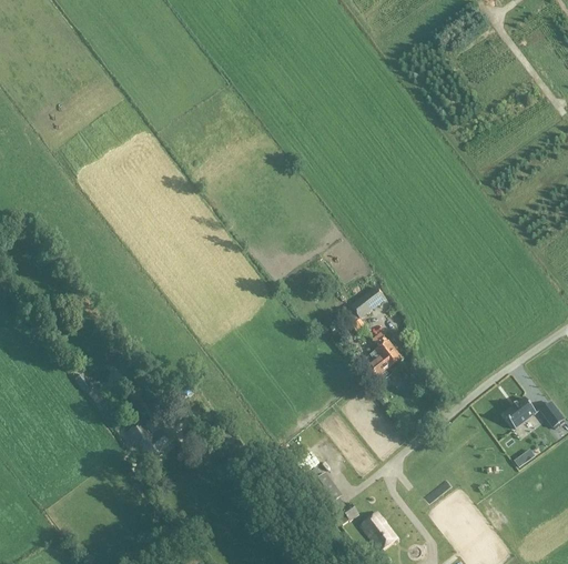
[(376,284),(351,304),(346,309),(355,321),(386,298),(376,284)]
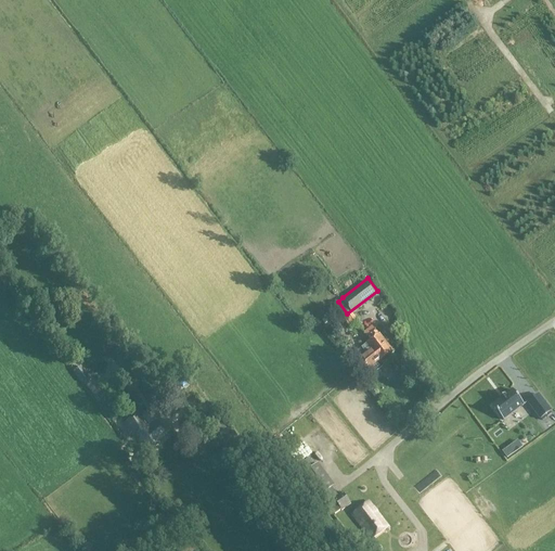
[(366,341),(372,348),(361,356),(369,367),(381,358),(392,348),(375,325),(368,332),(371,337),(366,341)]
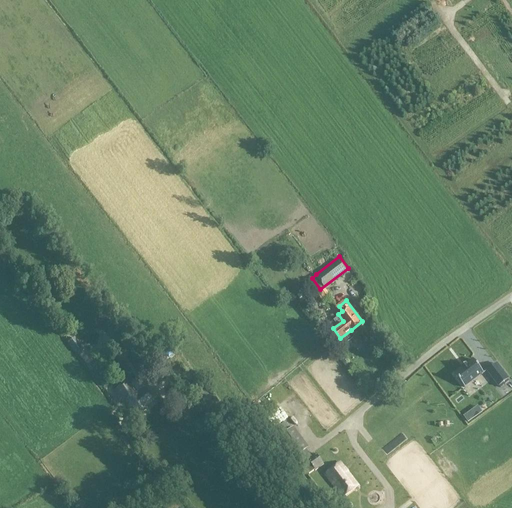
[(77,351),(82,347),(83,348),(84,347),(74,334),(67,339),(77,351)]
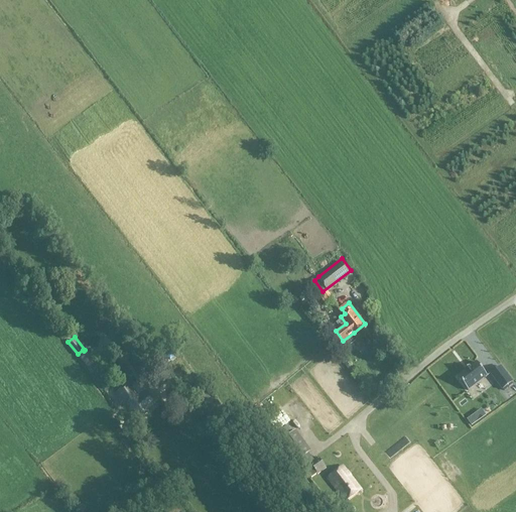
[(478,360),(471,365),(466,368),(466,369),(459,374),(469,388),(488,373),(478,360)]
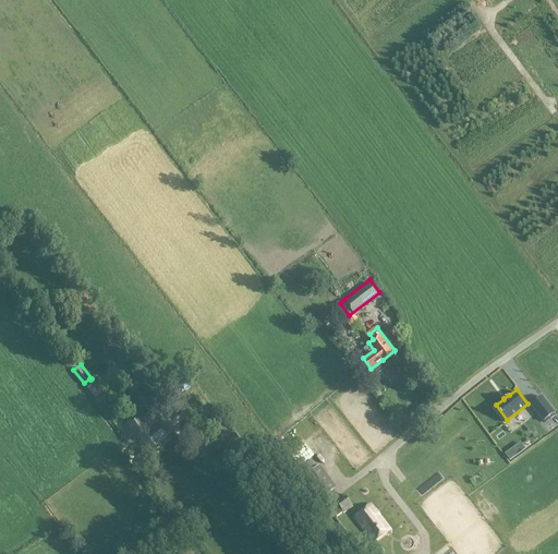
[(542,393),(532,401),(545,418),(555,410),(542,393)]
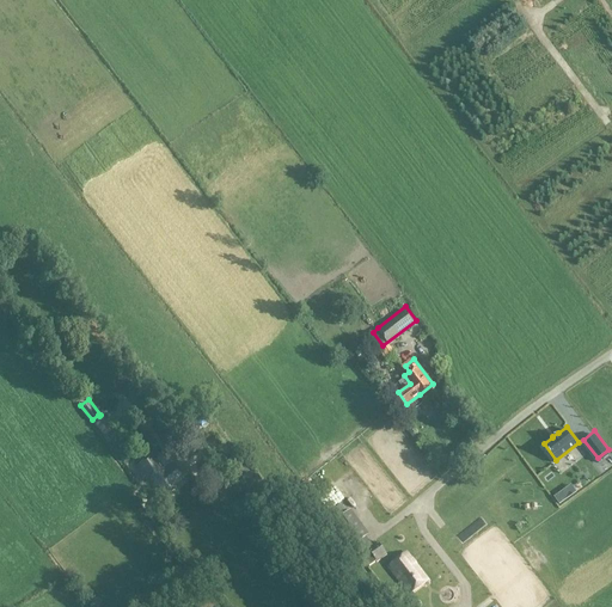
[(116,433),(109,439),(124,458),(132,452),(116,433)]
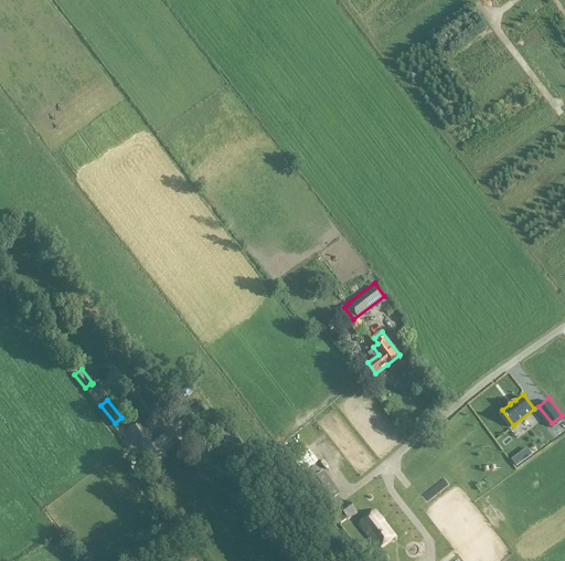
[(142,416),(125,429),(135,442),(138,438),(150,455),(162,446),(161,444),(169,438),(160,425),(152,432),(142,416)]
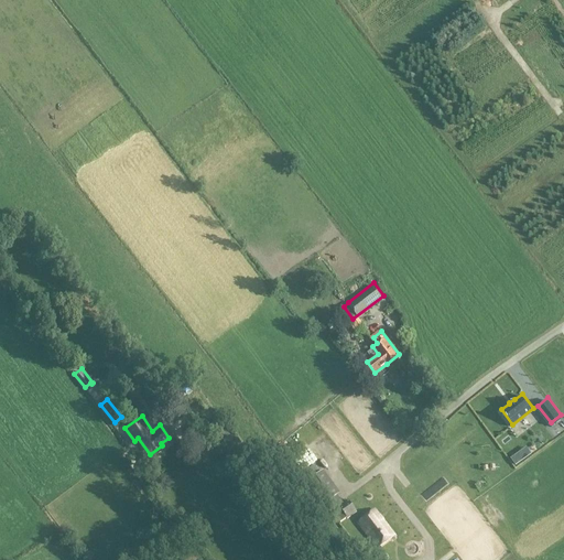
[(522,458),(518,451),(511,455),(516,462),(522,458)]
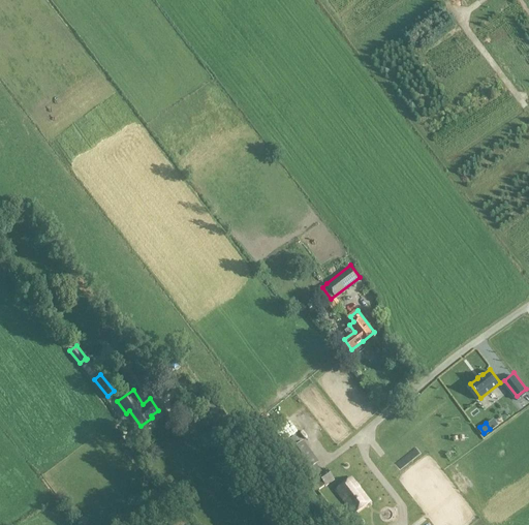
[(288,450),(305,470),(320,459),(304,438),(288,450)]
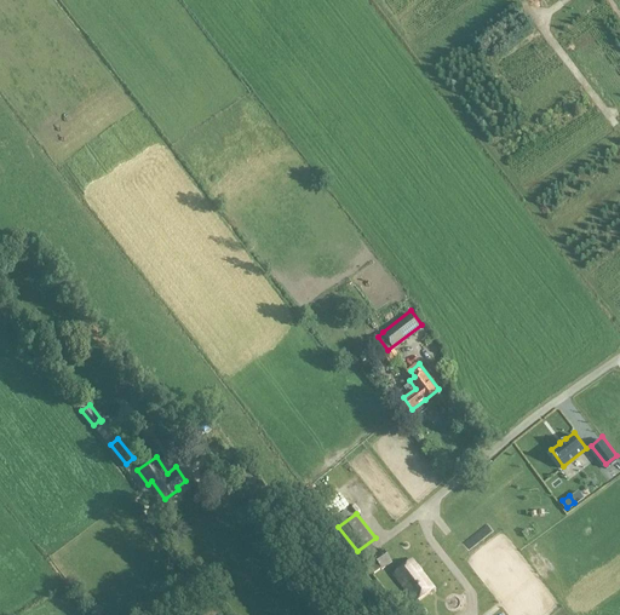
[(373,553),(366,558),(369,562),(368,562),(374,570),(382,565),(382,567),(392,558),(383,546),(373,553)]
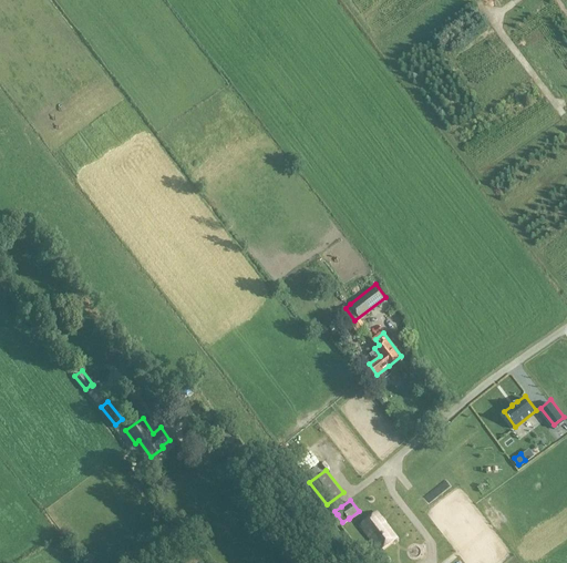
[(380,548),(397,535),(377,510),(360,522),(380,548)]
